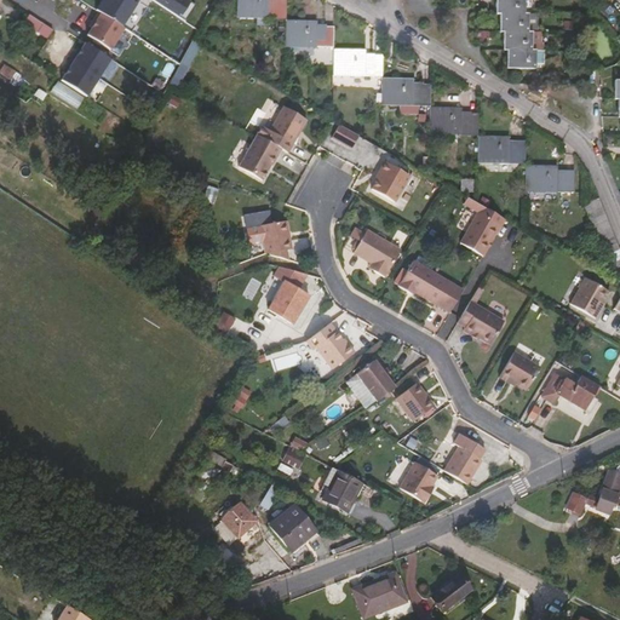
[(150,0),(185,23),(195,7),(188,1),(188,0),(150,0)]
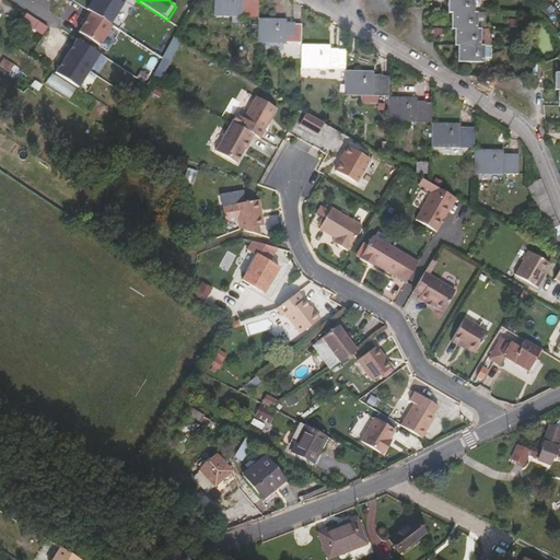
[(257,16),(257,0),(213,0),(214,16),(257,16)]
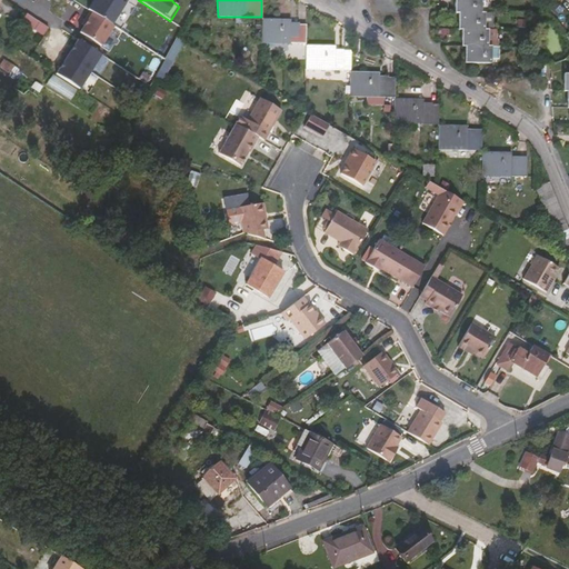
[(486,47),(486,31),(483,30),(483,13),(480,13),(479,0),(455,0),(456,7),(458,9),(459,25),(462,27),(462,42),(466,45),(466,58),(469,60),(469,63),(489,63),(489,47),(486,47)]
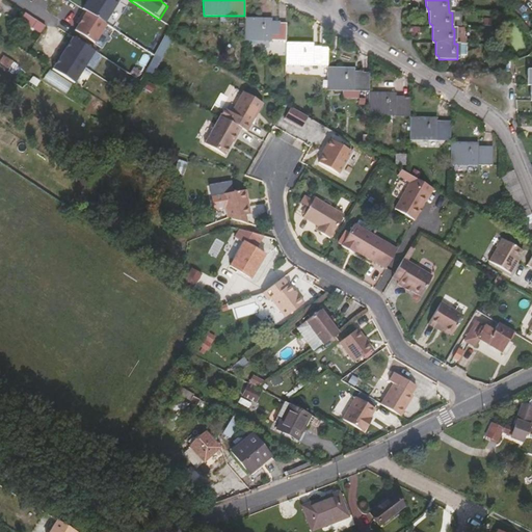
[(95,44),(106,26),(84,11),(80,19),(82,21),(79,25),(75,31),(95,44)]
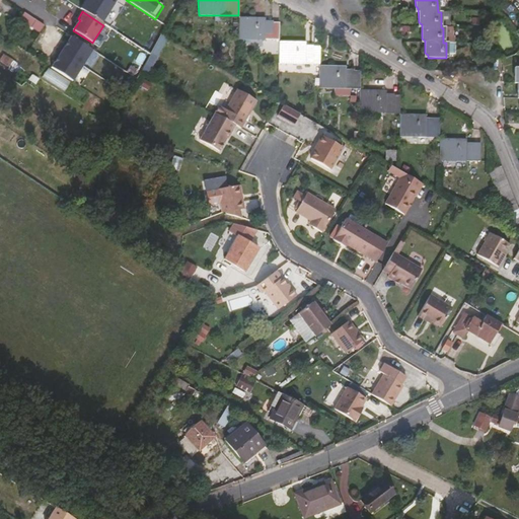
[(19,22),(40,33),(44,25),(23,14),(19,22)]
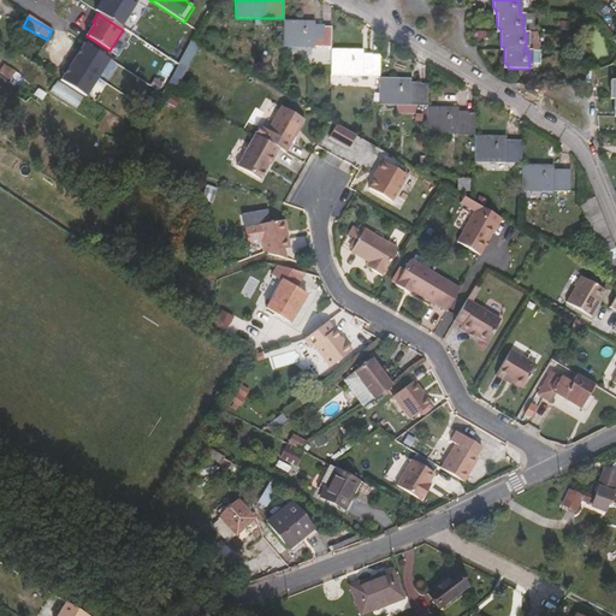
[(331,47),(331,28),(314,27),(314,22),(283,22),(283,47),(331,47)]
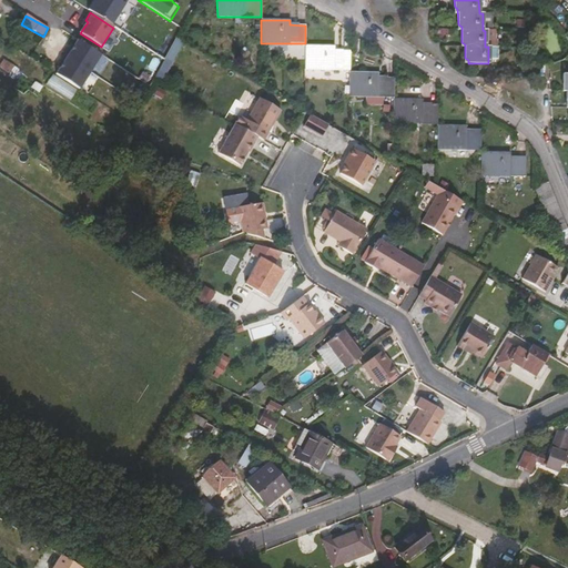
[(165,81),(182,42),(174,40),(159,78),(165,81)]
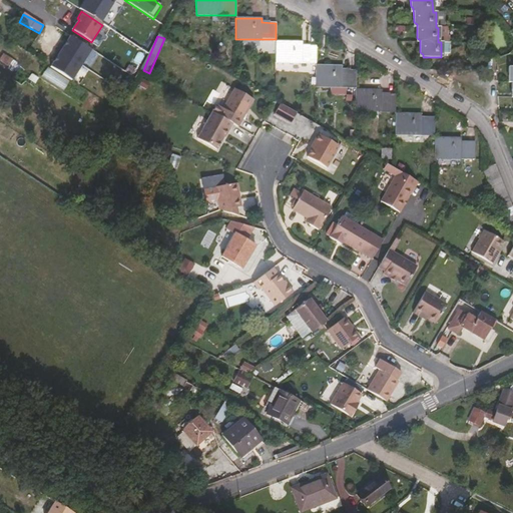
[(91,50),(70,37),(67,43),(65,45),(63,44),(58,51),(81,66),(91,50)]
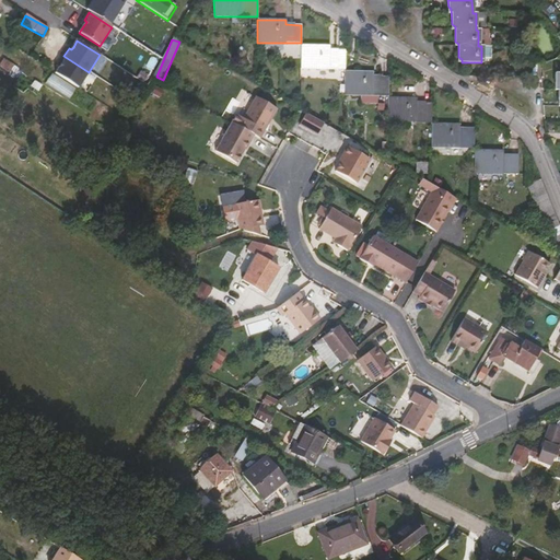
[(343,69),(345,51),(328,51),(328,47),(301,47),(300,69),(343,69)]
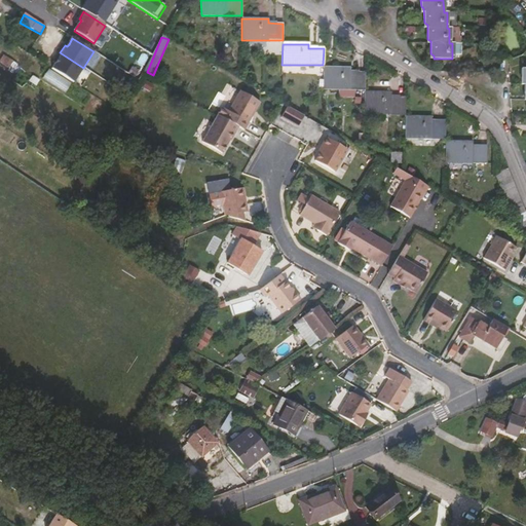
[(83,68),(60,52),(55,60),(58,62),(55,64),(52,70),(74,83),(83,68)]
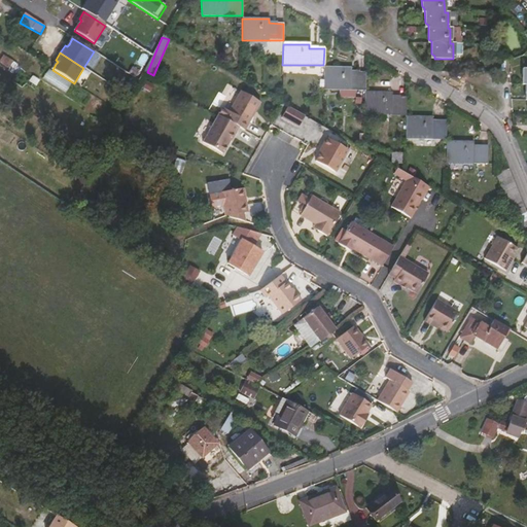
[(364,91),(365,72),(350,72),(350,69),(323,68),(323,90),(340,90),(351,91),(364,91)]
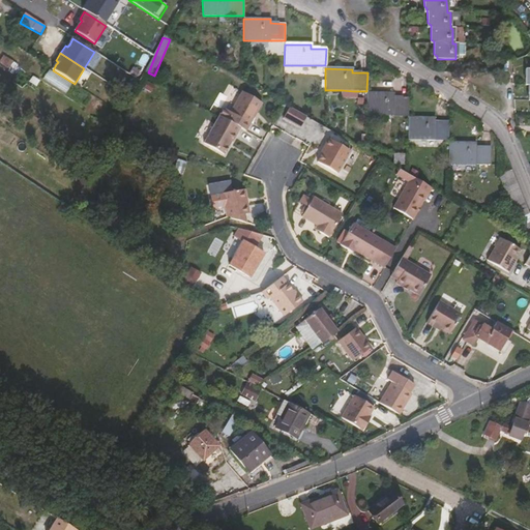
[(242,92),(227,120),(240,128),(246,131),(249,124),(262,104),(242,92)]
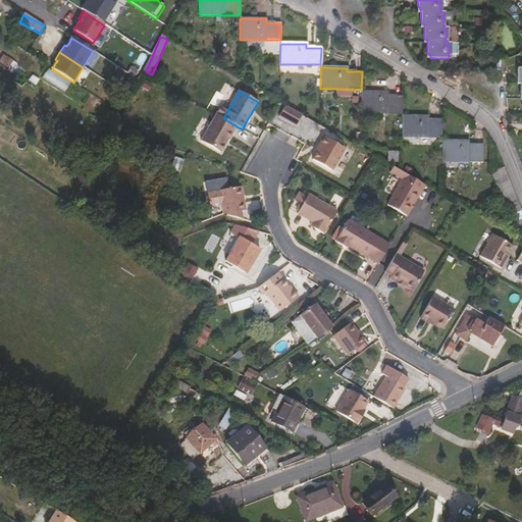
[(387,93),(361,92),(361,113),(402,113),(402,97),(387,96),(387,93)]
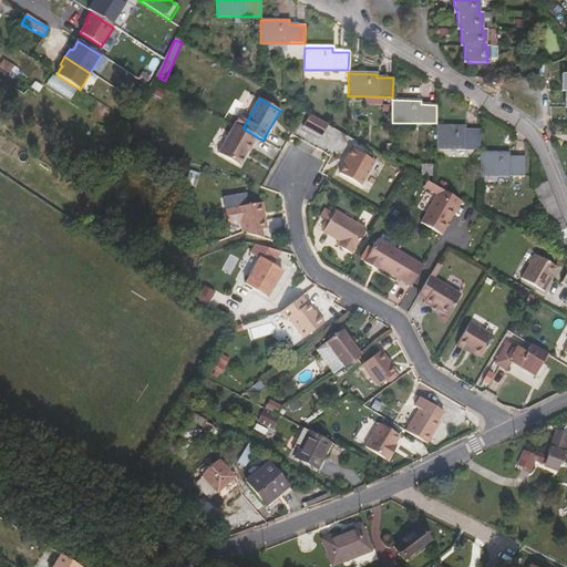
[(308,116),(301,129),(320,138),(327,125),(308,116)]
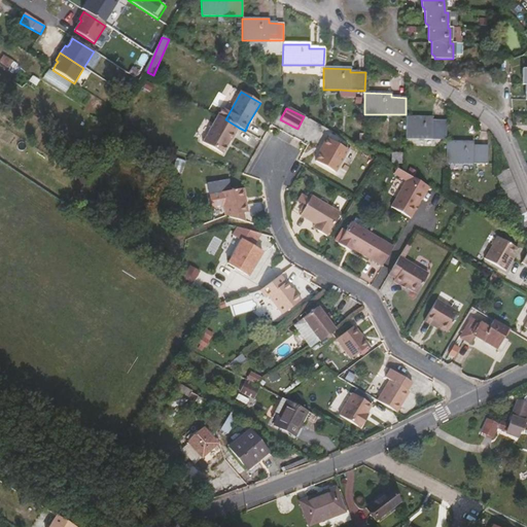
[(225,119),(218,115),(203,142),(222,153),(230,141),(231,141),(239,128),(225,119)]
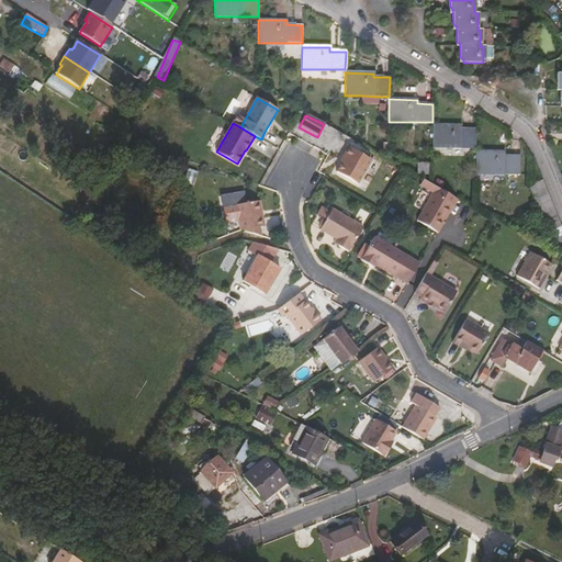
[(476,148),(476,130),(461,130),(461,125),(433,125),(433,148),(476,148)]
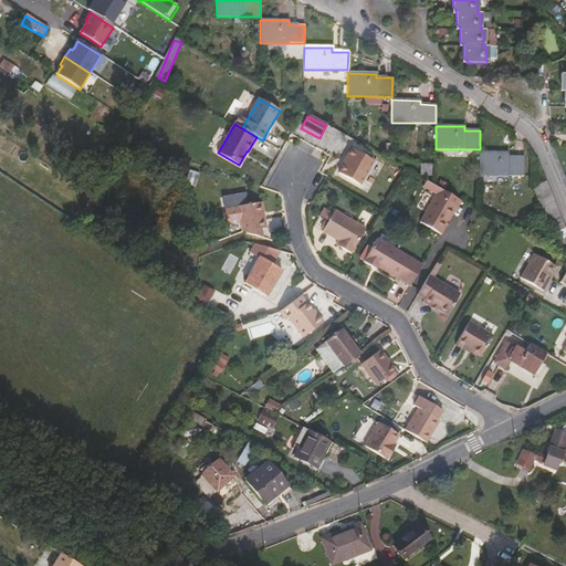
[(345,164),(339,174),(360,186),(375,163),(352,149),(344,164),(345,164)]
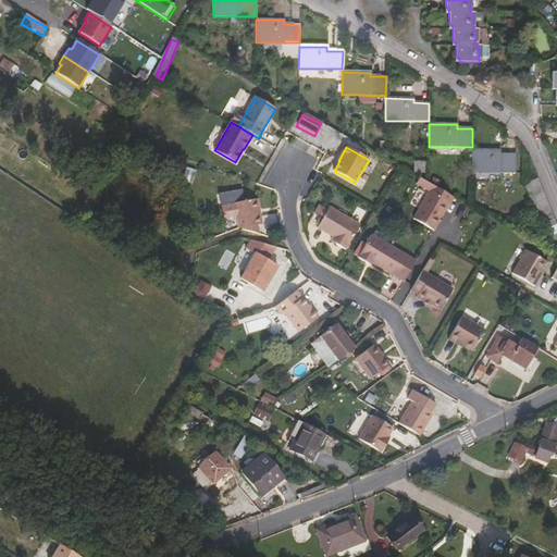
[(499,155),(499,151),(471,150),(472,173),(515,173),(515,155),(499,155)]
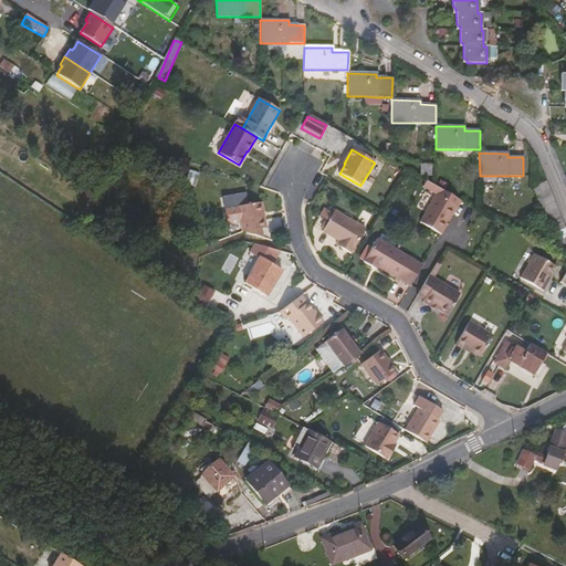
[(433,175),(435,164),(423,163),(423,174),(433,175)]
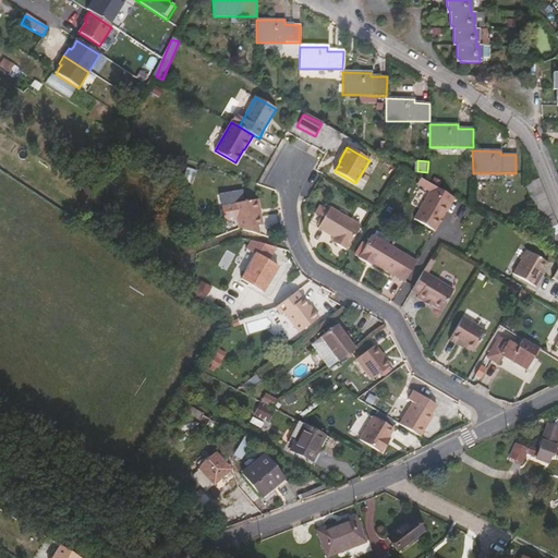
[(557,226),(557,223),(538,179),(525,185),(547,240),(557,245),(557,226)]
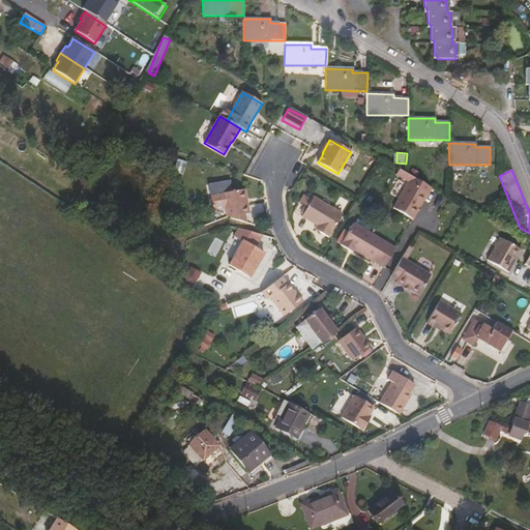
[(409,182),(394,208),(413,219),(422,204),(423,205),(430,195),(409,182)]
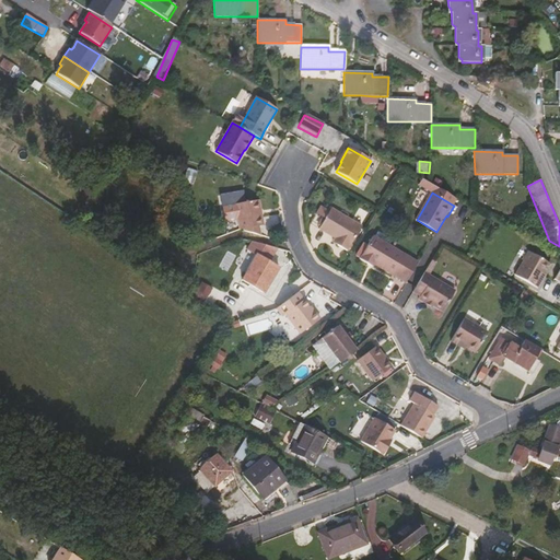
[(235,206),(240,230),(243,230),(260,226),(264,225),(260,202),(235,206)]
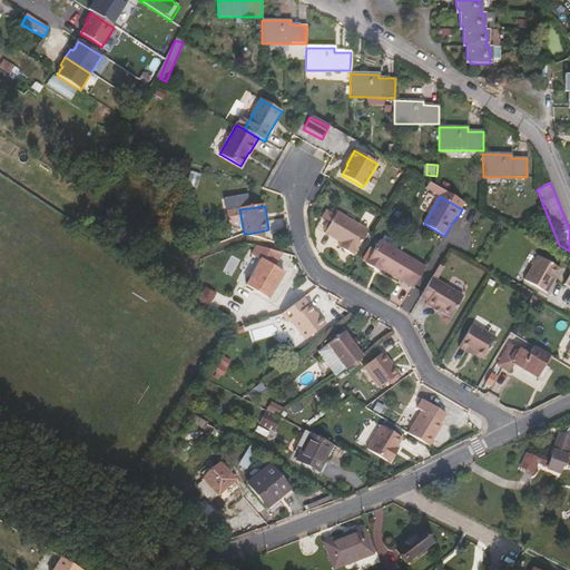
[(334,218),(337,212),(331,207),(327,214),(334,218)]
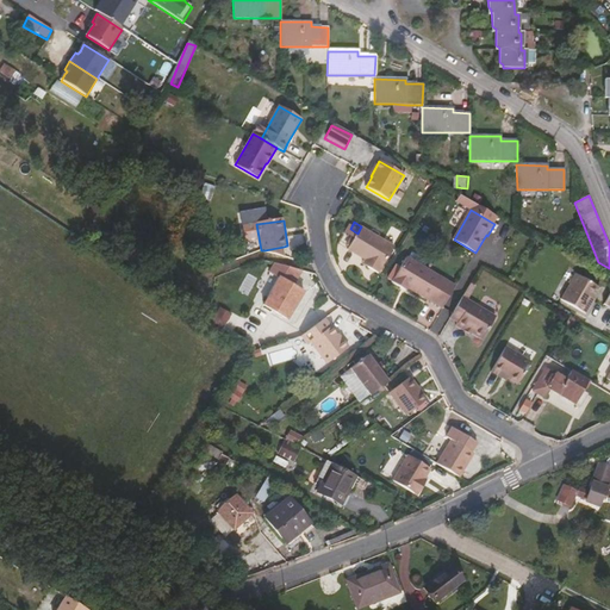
[(379,273),(394,247),(361,226),(348,249),(368,262),(366,266),(379,273)]
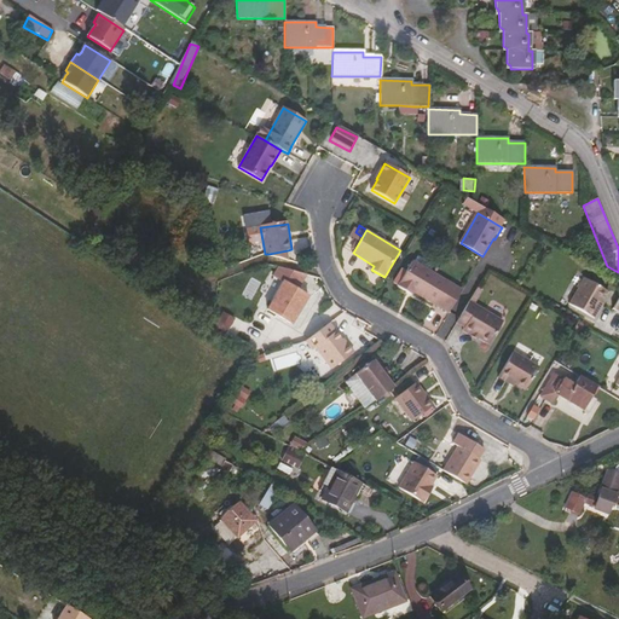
[(288,250),(268,254),(270,255),(289,261),(288,250)]
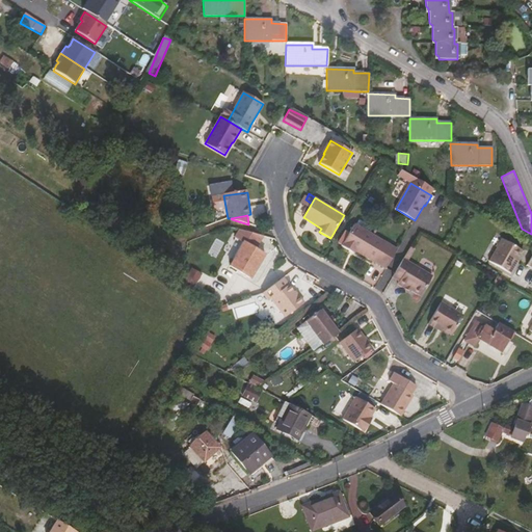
[(386,269),(397,249),(354,224),(342,246),(350,251),(352,249),(386,269)]
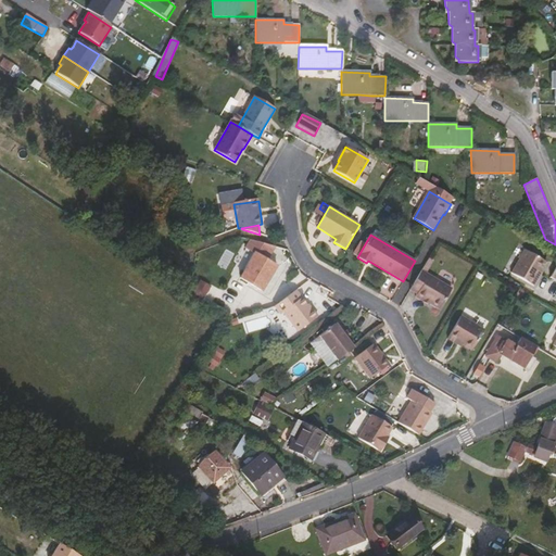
[(247,249),(255,253),(241,278),(263,291),(277,267),(267,261),(276,248),(251,240),(247,249)]
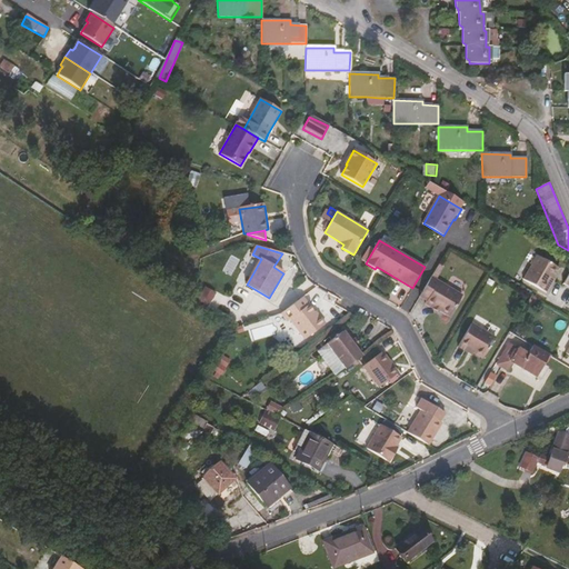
[(538,256),(523,280),(547,293),(556,278),(553,277),(559,268),(538,256)]
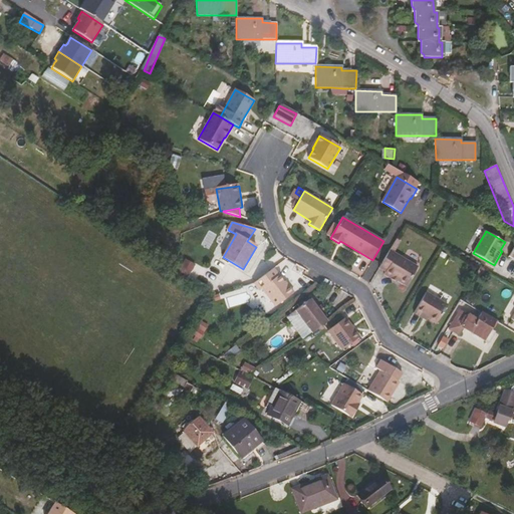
[(390,251),(379,268),(386,272),(383,274),(391,278),(392,277),(406,286),(418,267),(394,253),(401,241),(397,239),(390,251)]
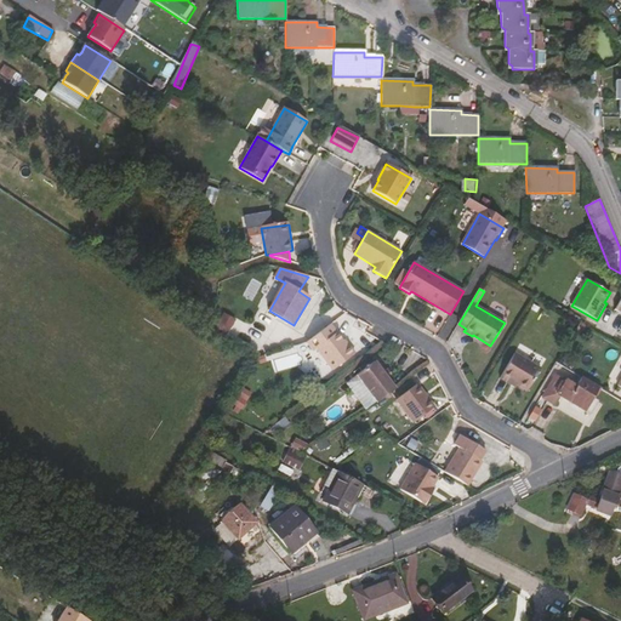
[(337,334),(331,324),(308,341),(314,351),(318,348),(334,370),(354,354),(347,345),(345,346),(336,334),(337,334)]
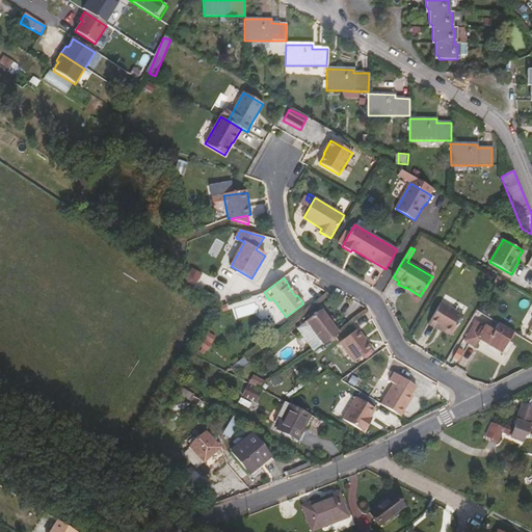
[(463,316),(442,302),(428,324),(437,329),(439,327),(452,336),(463,316)]
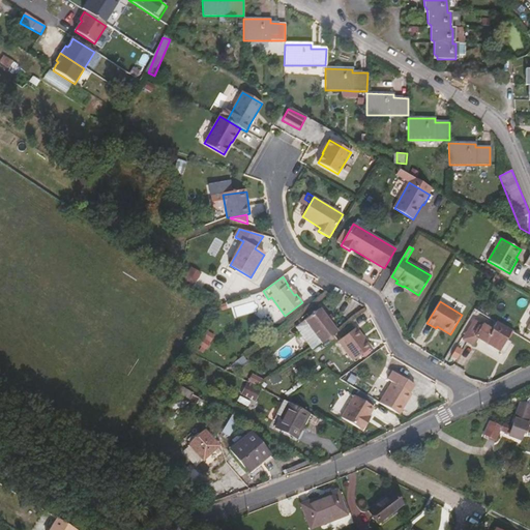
[(529,303),(528,302),(517,323),(529,330),(529,303)]
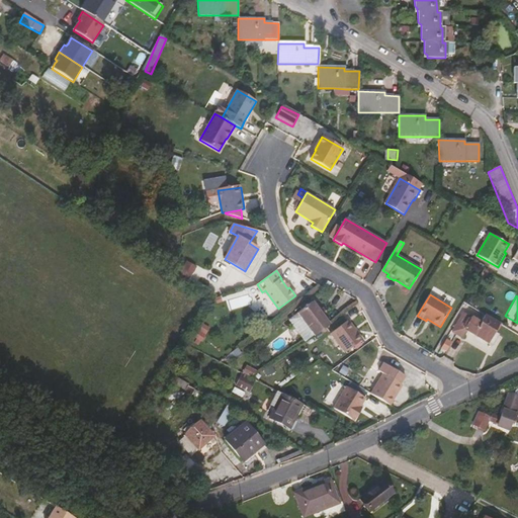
[(313,301),(297,314),(315,336),(330,325),(313,301)]
